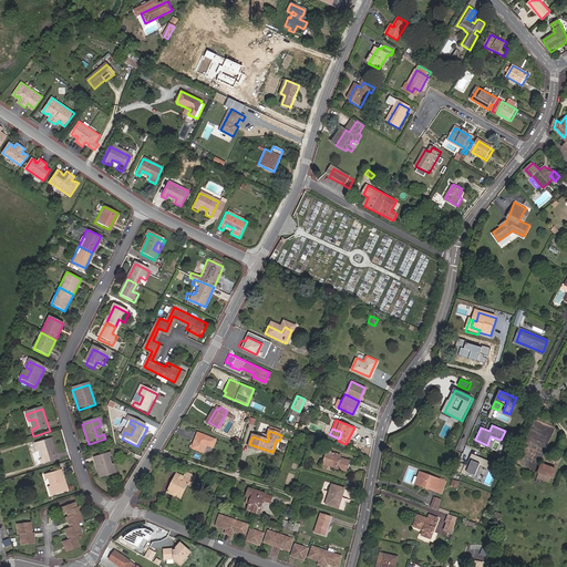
[(199,432),(193,447),(205,452),(208,444),(214,446),(217,440),(199,432)]
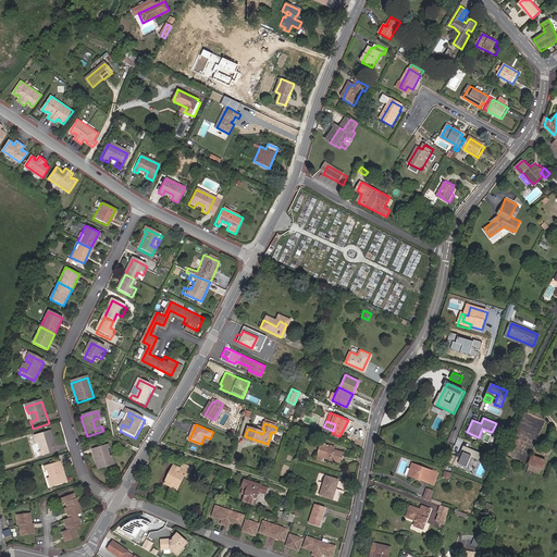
[(40,454),(42,459),(59,454),(52,433),(36,438),(37,444),(39,443),(45,442),(48,450),(44,453),(40,454)]
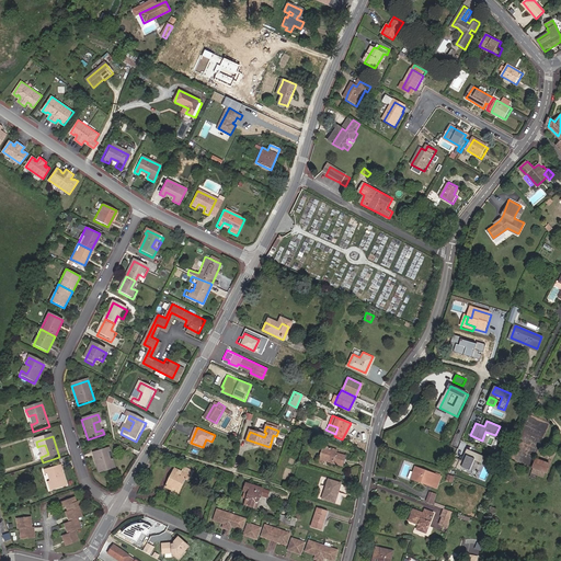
[(247,439),(245,443),(255,447),(256,444),(268,448),(270,447),(247,439)]
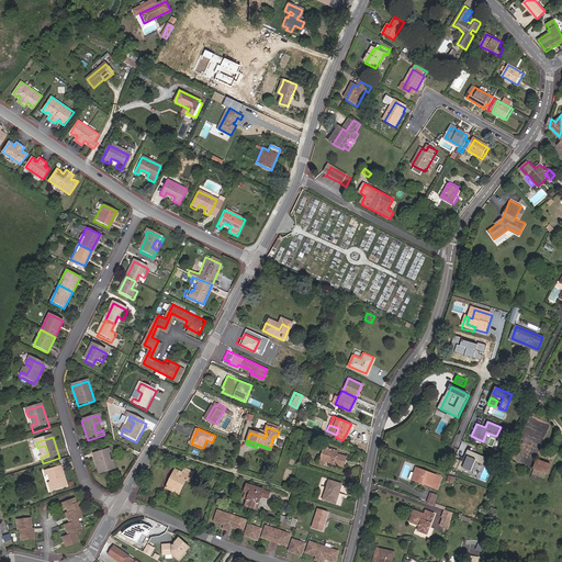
[(471,471),(475,461),(482,464),(485,458),(468,449),(462,461),(456,458),(452,468),(461,471),(462,468),(471,471)]
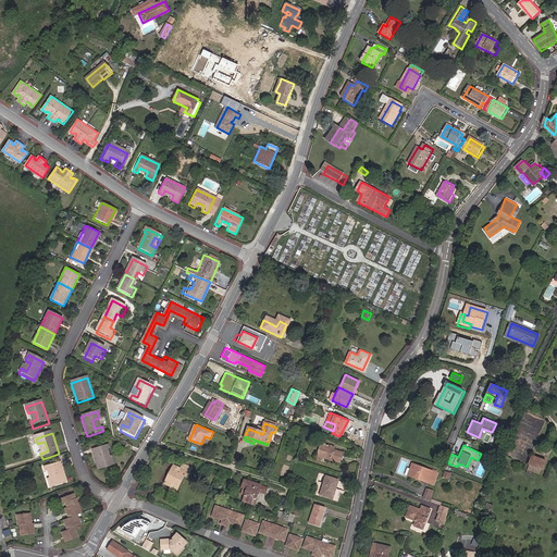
[(325,458),(324,461),(330,463),(331,461),(339,463),(343,456),(333,453),(330,453),(330,448),(323,446),(320,457),(325,458)]
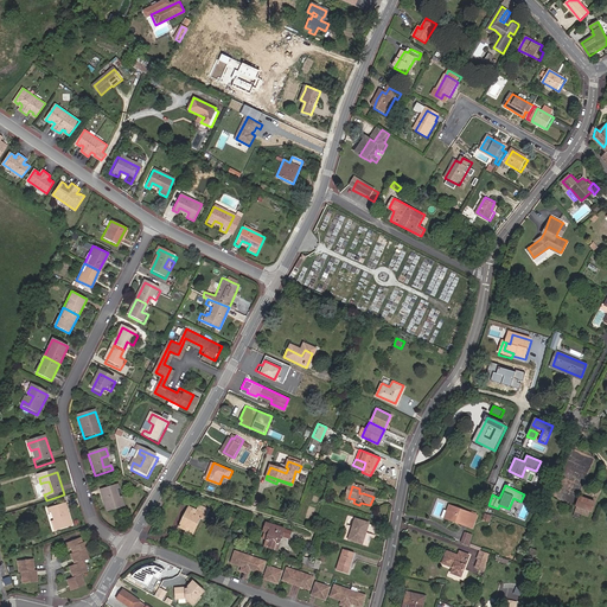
[(113,497),(117,496),(120,494),(117,489),(100,494),(106,517),(125,512),(123,505),(120,506),(115,508),(113,497)]
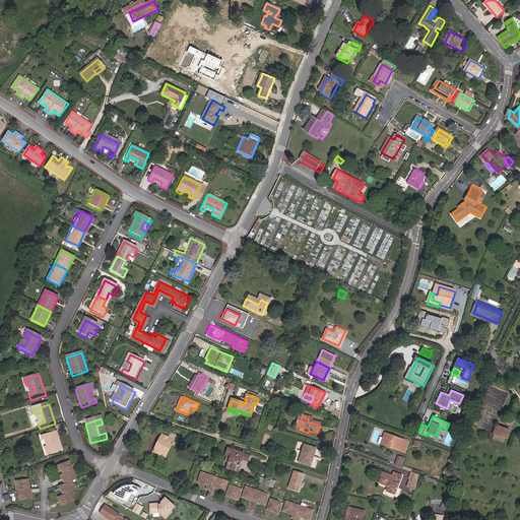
[(499,426),(496,433),(507,438),(508,437),(510,430),(499,426)]
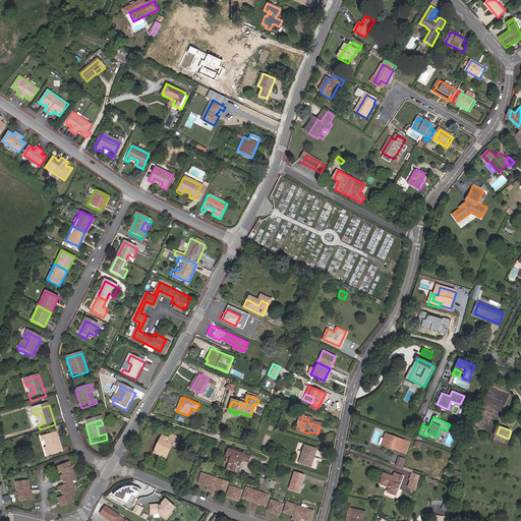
[(508,439),(497,433),(495,439),(507,443),(508,439)]
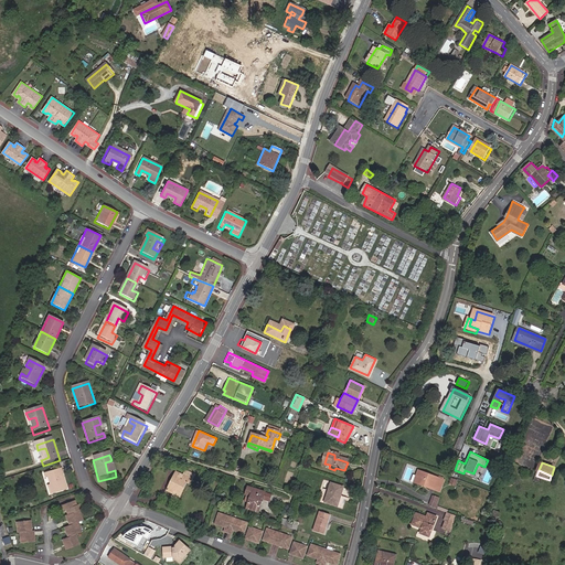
[(51,491),(53,499),(70,493),(63,471),(46,477),(49,482),(51,481),(55,480),(57,489),(54,490),(51,491)]
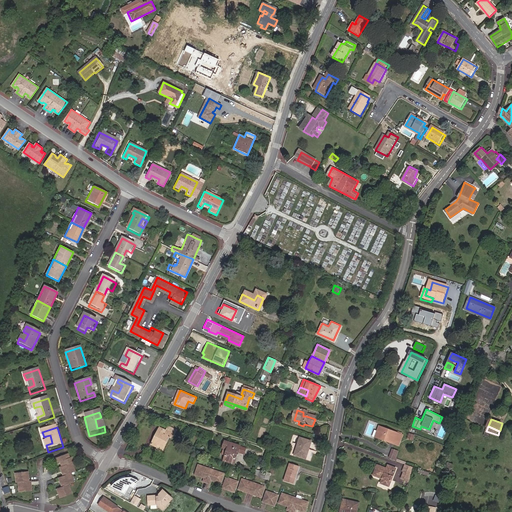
[(398,443),(401,433),(384,427),(382,432),(385,433),(383,437),(398,443)]
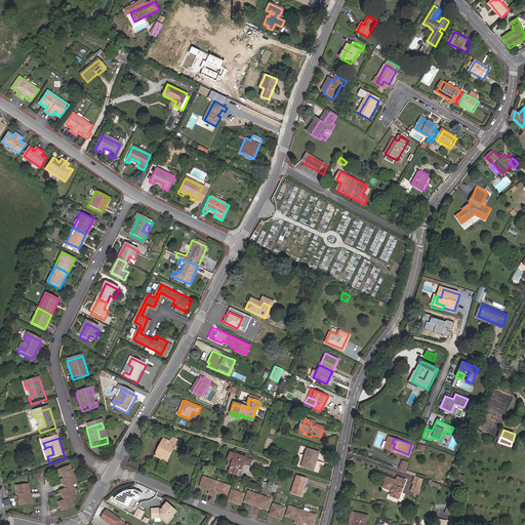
[(175,453),(179,445),(171,441),(169,445),(162,441),(154,458),(166,465),(173,451),(175,453)]
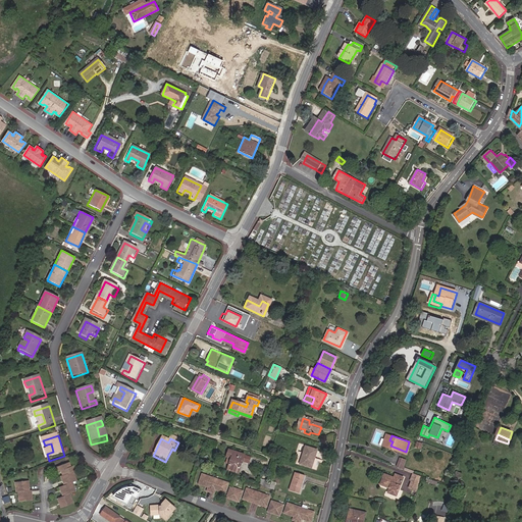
[(415,444),(409,441),(406,451),(412,453),(415,444)]
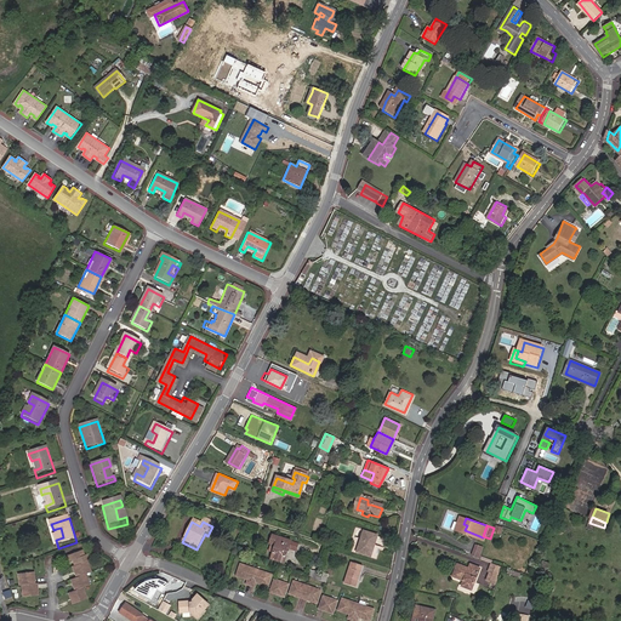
[(377,536),(363,533),(357,552),(370,556),(372,547),(374,547),(377,536)]
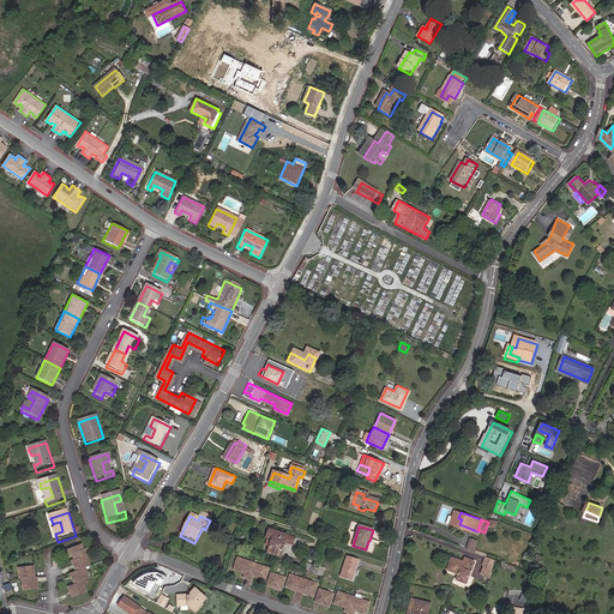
[(274,540),(269,552),(281,557),(289,535),(270,528),(268,537),(274,540)]
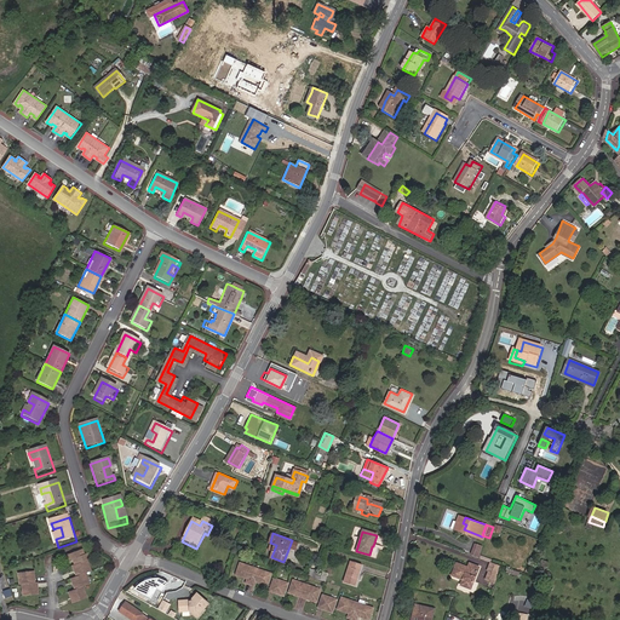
[(489,547),(480,544),(476,555),(486,558),(489,547)]
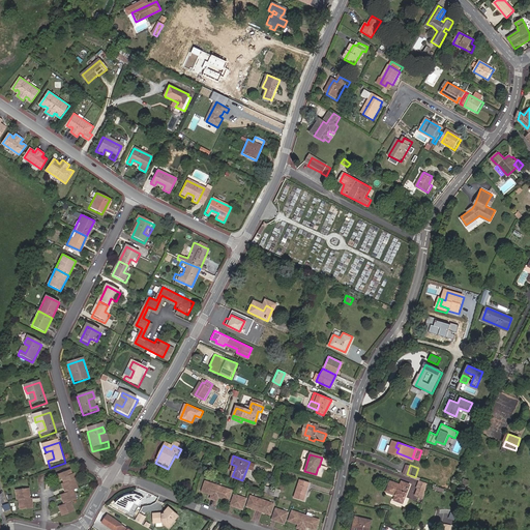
[(75,480),(74,474),(71,475),(71,473),(57,477),(59,482),(65,481),(65,482),(61,483),(63,490),(65,489),(66,492),(64,493),(62,494),(63,498),(61,499),(62,504),(57,505),(58,510),(60,509),(62,513),(69,512),(67,507),(70,506),(68,502),(72,501),(71,497),(74,496),(72,491),(78,490),(77,483),(74,484),(72,480),(75,480)]
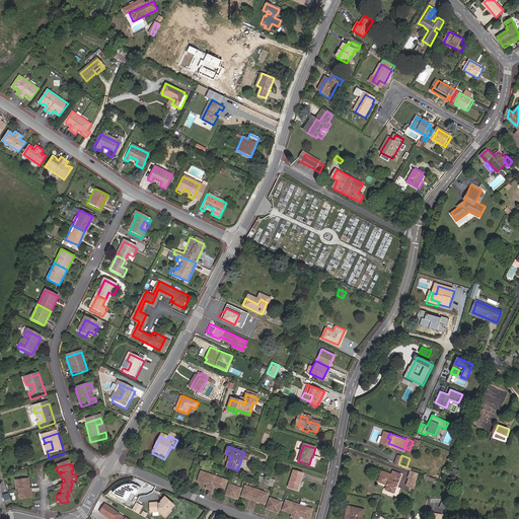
[(420,472),(412,469),(409,476),(411,477),(410,480),(412,480),(411,485),(416,486),(420,472)]
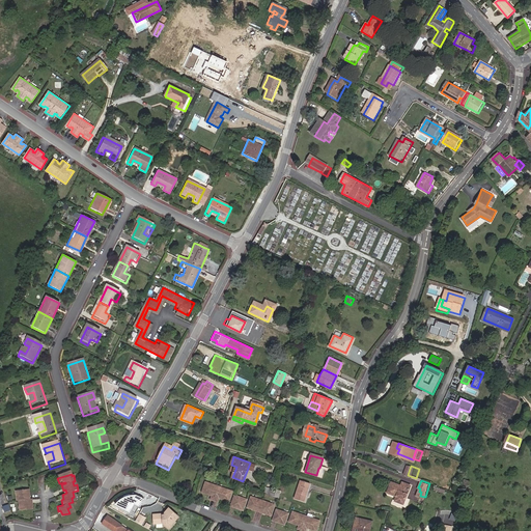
[(225,499),(224,501),(229,502),(233,492),(206,482),(202,493),(208,495),(208,493),(212,494),(212,496),(213,497),(212,499),(219,502),(220,499),(221,499),(221,498),(225,499)]
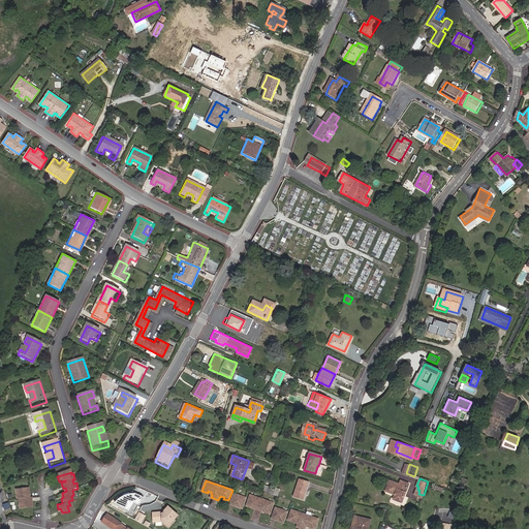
[(309,484),(299,480),(292,497),(303,500),(309,484)]
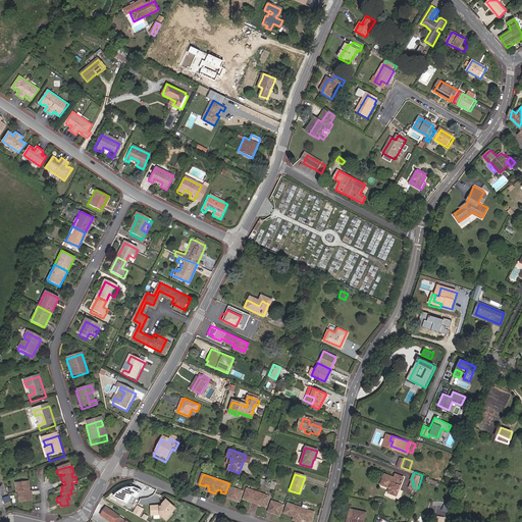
[(386,485),(387,486),(396,489),(396,490),(394,496),(402,499),(404,492),(410,480),(403,477),(402,480),(399,479),(390,476),(386,485)]
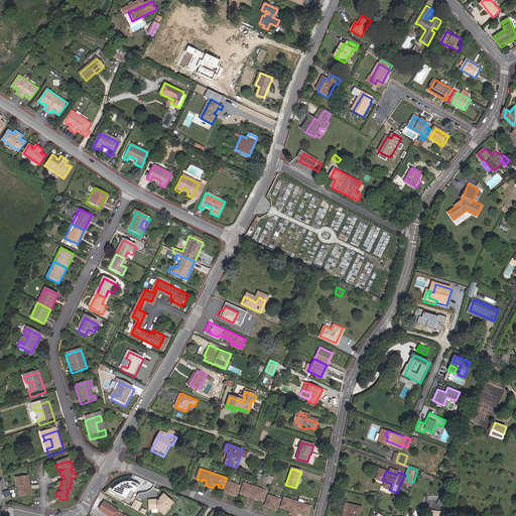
[(131,490),(137,481),(131,477),(125,486),(131,490)]
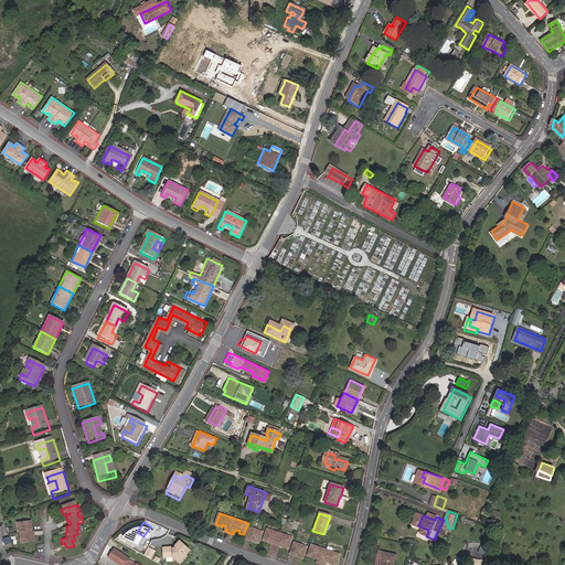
[(32,523),(20,523),(20,529),(17,529),(18,534),(20,534),(20,540),(23,540),(23,544),(34,544),(34,537),(32,537),(32,534),(30,534),(30,529),(32,529),(32,523)]
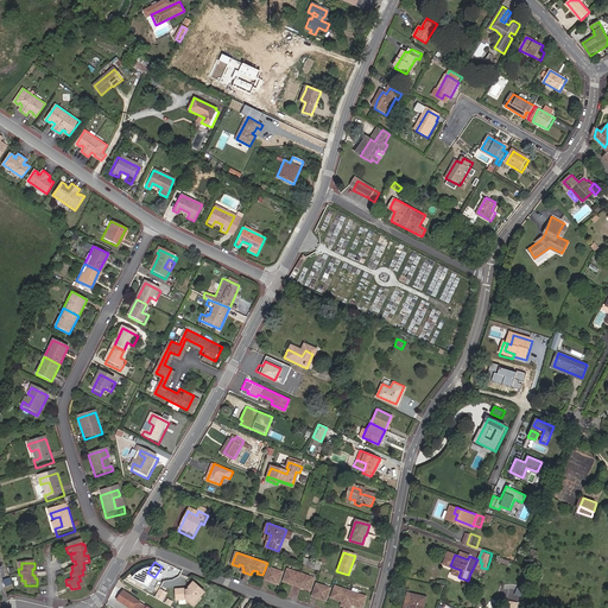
[(265,580),(278,584),(283,572),(268,568),(265,580)]
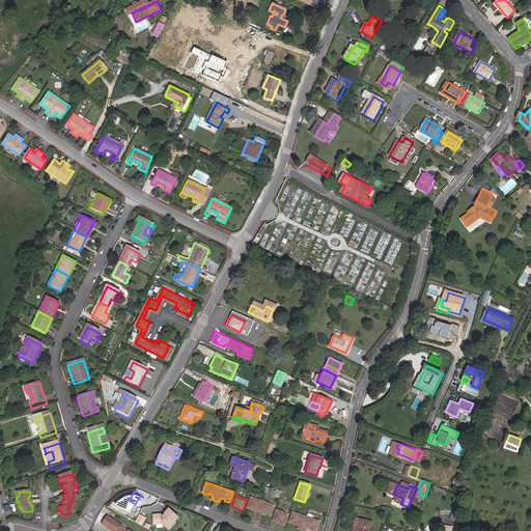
[(275,505),(252,498),(249,508),(271,515),(275,505)]
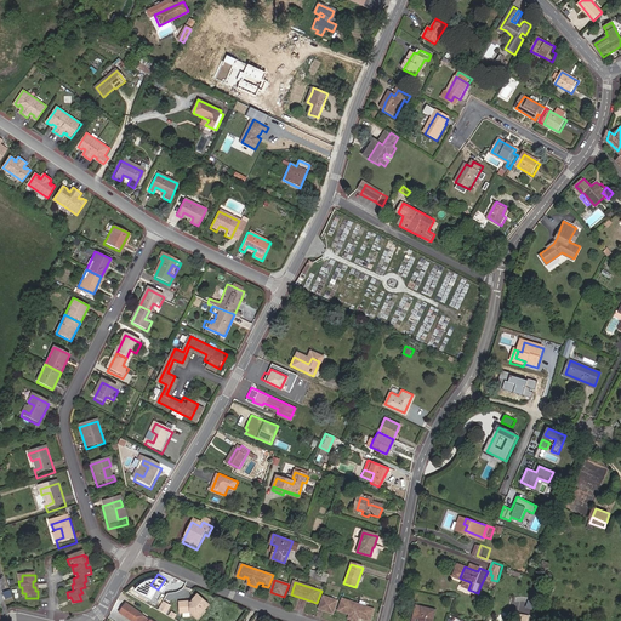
[(193,602),(180,603),(181,615),(193,614),(200,620),(212,605),(199,594),(194,600),(195,600),(194,603),(193,602)]
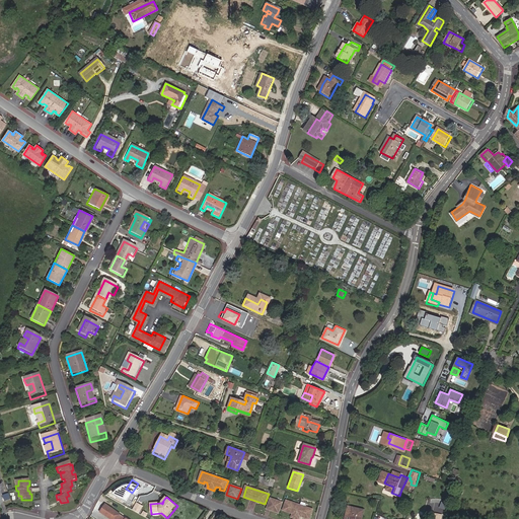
[(271,499),(268,509),(278,513),(282,503),(271,499)]
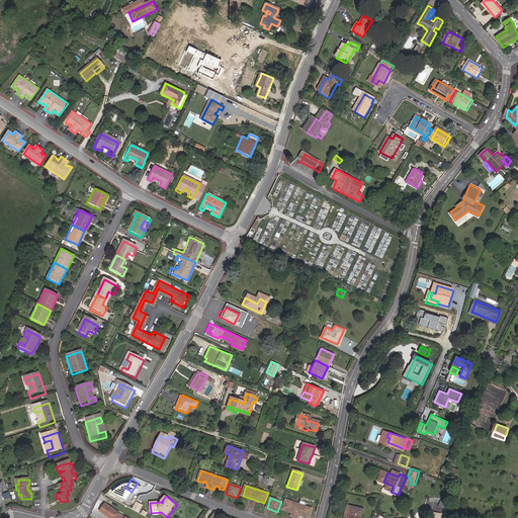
[(309,517),(313,509),(285,500),(282,510),(287,512),(288,510),(291,511),(290,513),(292,513),(290,517),(294,517),(298,517),(299,516),(300,516),(301,515),(304,516),(304,517),(306,517),(309,517)]
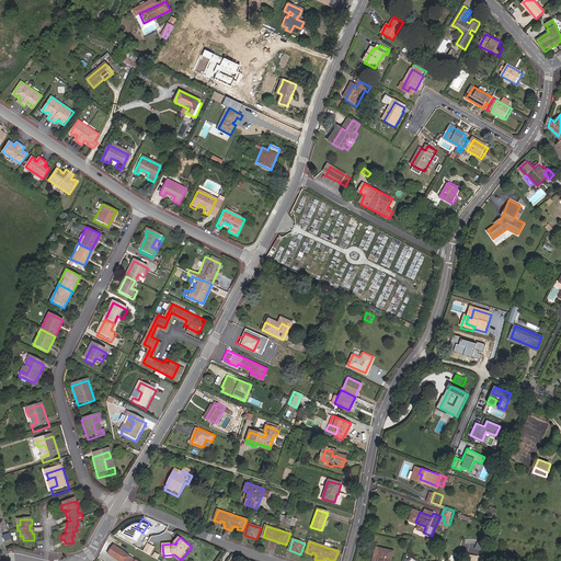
[(151,554),(156,548),(148,542),(144,550),(151,554)]
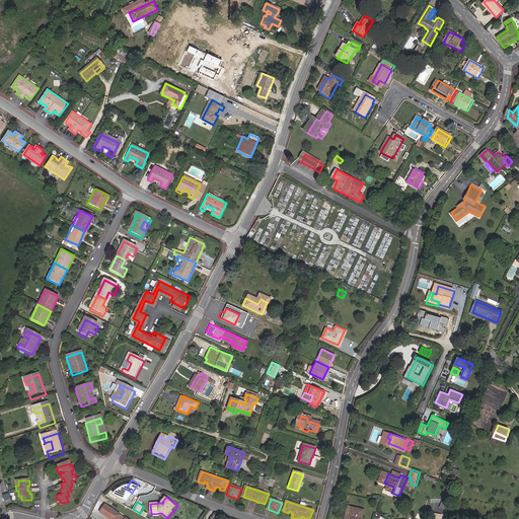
[(128,518),(105,504),(100,512),(112,518),(128,518)]
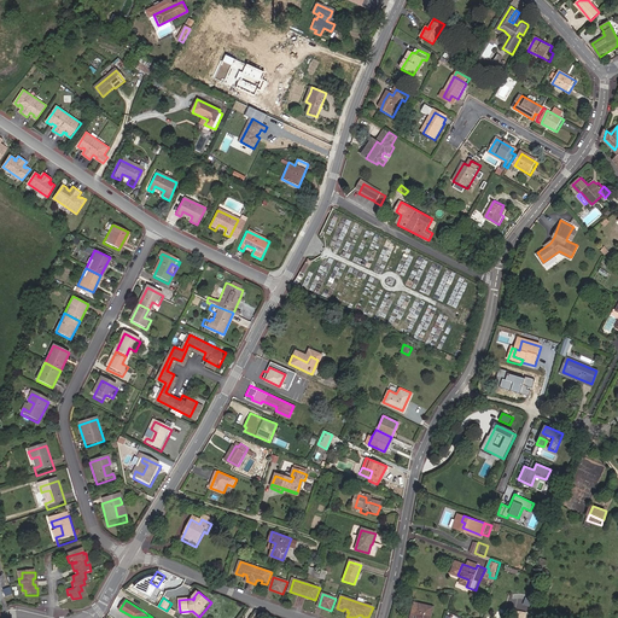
[(430,617),(432,607),(414,604),(409,617),(430,617)]
